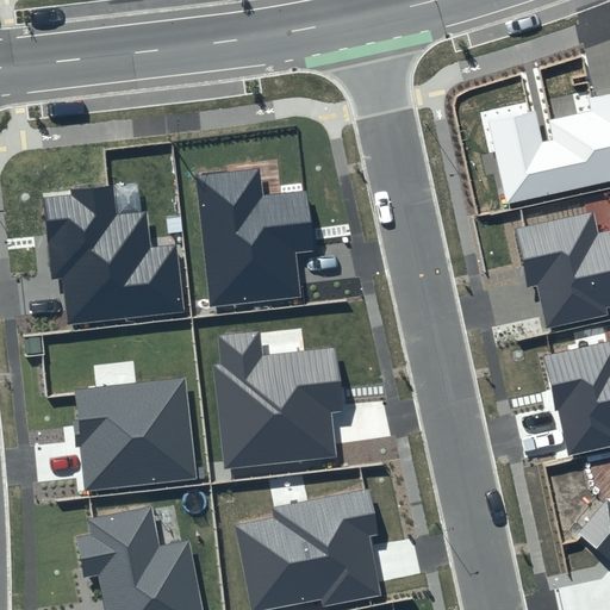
[(536,111),(489,122),(508,205),(609,181),(609,93),(589,99),(592,112),(539,124),(536,111)]
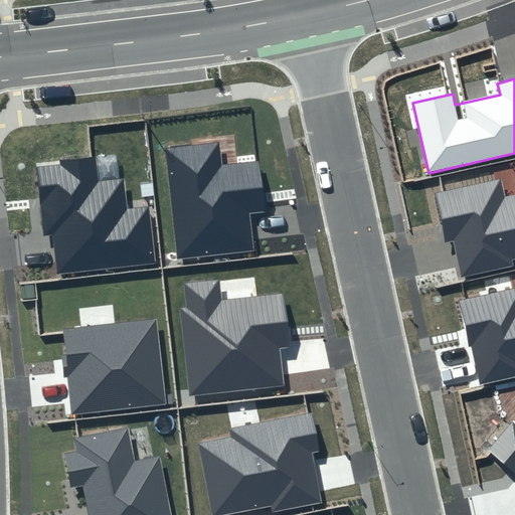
[(218,142),(166,149),(178,260),(254,250),(250,213),(266,212),(259,161),(221,165),(218,142)]
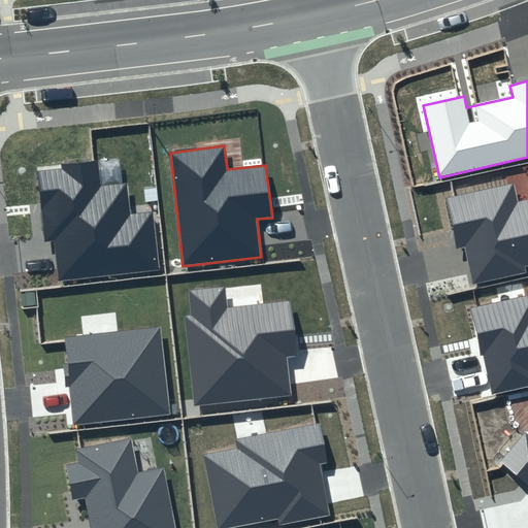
[(96,162),(37,169),(45,242),(54,241),(59,281),(160,269),(153,212),(129,215),(125,184),(99,187),(96,162)]
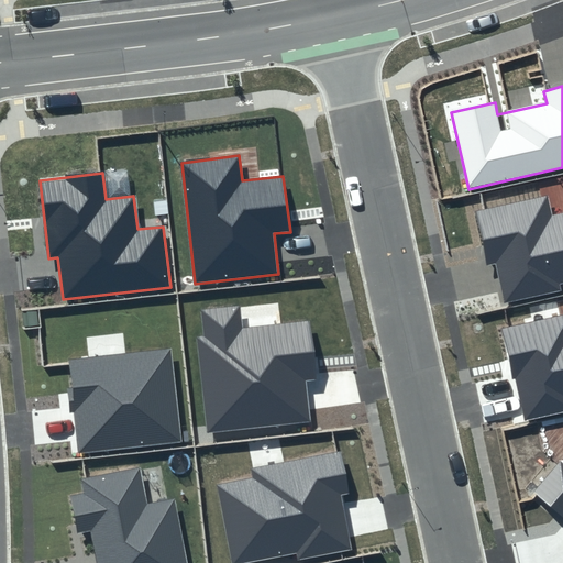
[(548,195),(475,211),(486,266),(496,264),(504,300),(562,286),(562,212),(552,216),(548,195)]
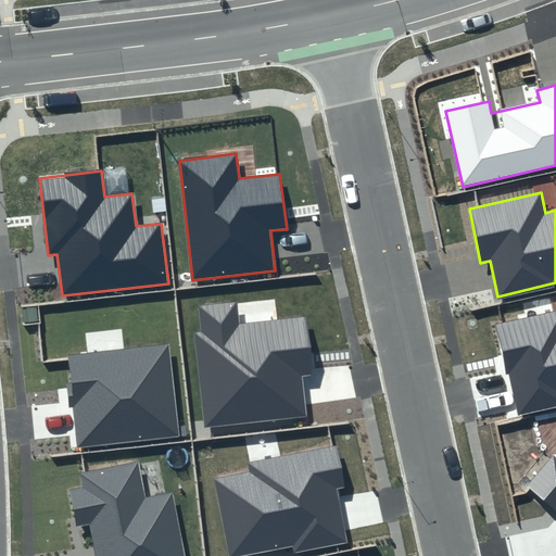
[(235,302),(198,306),(201,331),(194,332),(204,427),(307,416),(302,376),(312,375),(306,317),(237,325),(235,302)]
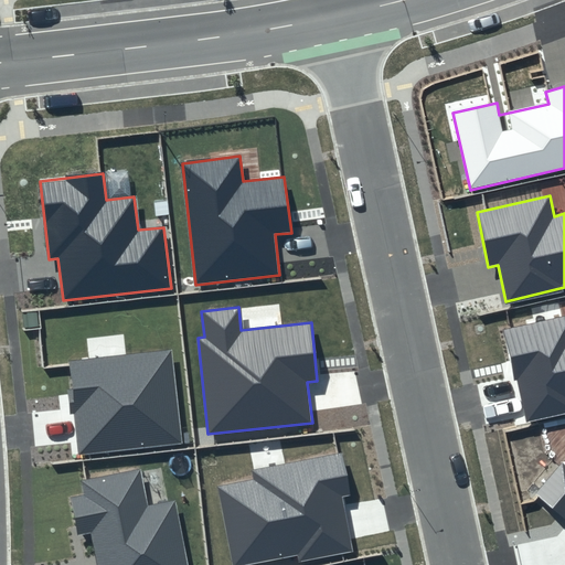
[(564,316),(504,330),(524,422),(564,413),(564,316)]
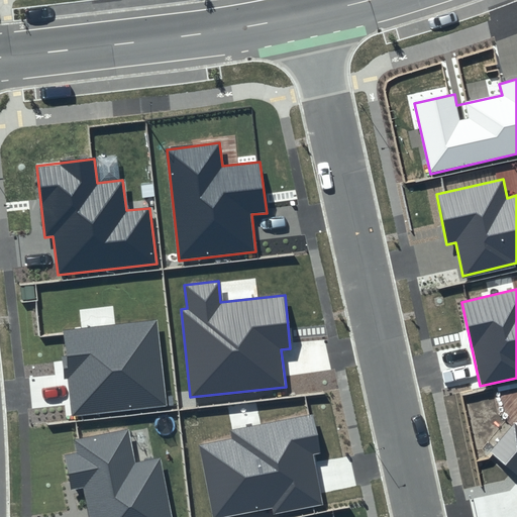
[(159,319),(63,329),(72,416),(169,405),(159,319)]
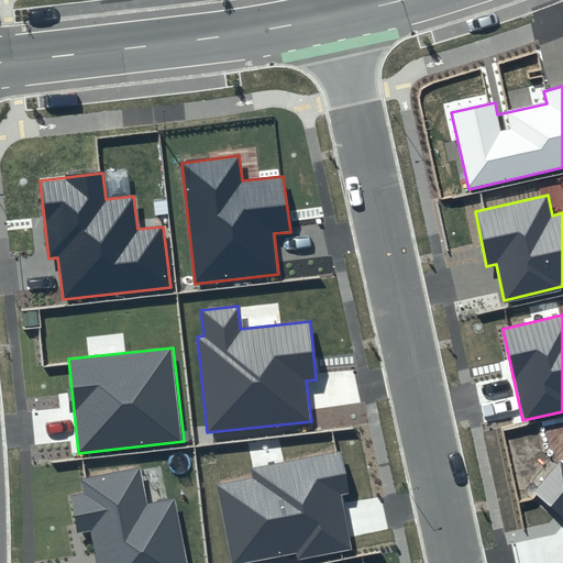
[(253,477),(217,485),(231,562),(242,562),(295,553),(297,561),(352,549),(340,496),(350,494),(341,452),(251,468),(253,477)]
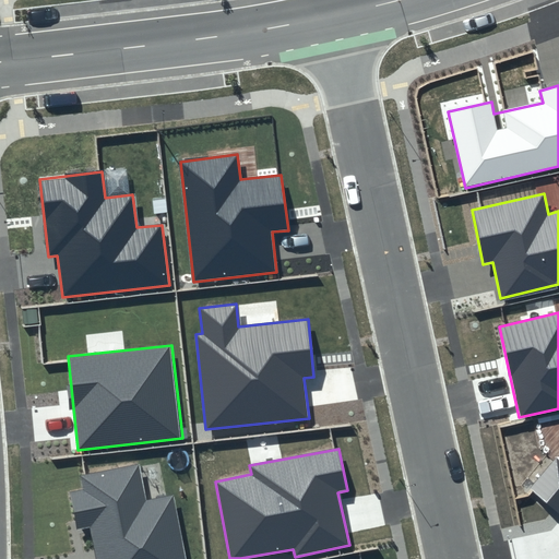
[(558,461),(556,459),(531,489),(558,513),(558,461)]
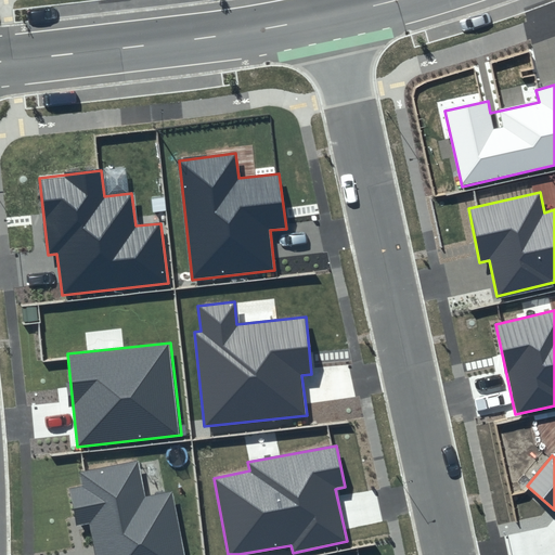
[(81,487),(69,490),(76,526),(90,523),(95,554),(183,554),(172,491),(145,495),(138,461),(79,473),(81,487)]
